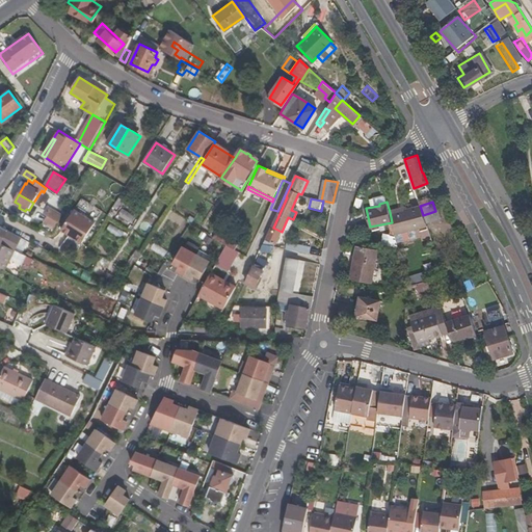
[(399,209),(390,212),(392,222),(395,234),(426,224),(423,215),(420,206),(420,205),(404,210),(400,211),(399,209)]
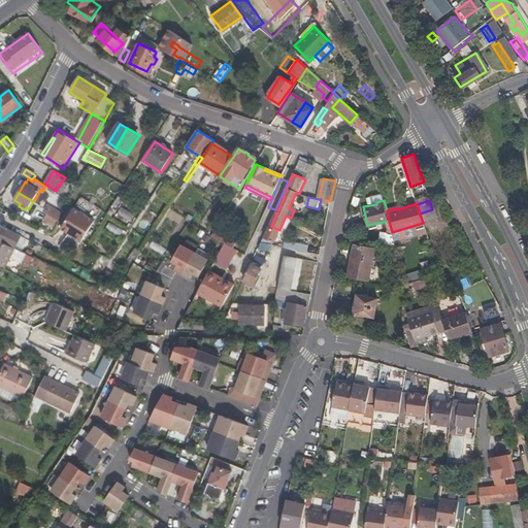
[(130,222),(133,217),(122,208),(119,213),(130,222)]
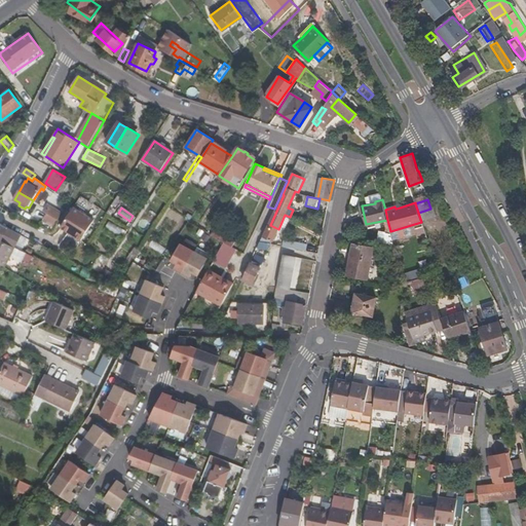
[(62,229),(82,241),(95,221),(74,209),(62,229)]
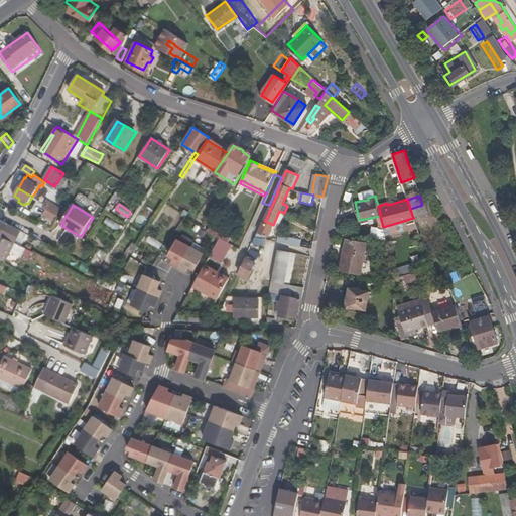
[(51,213),(57,217),(59,213),(53,209),(51,213)]
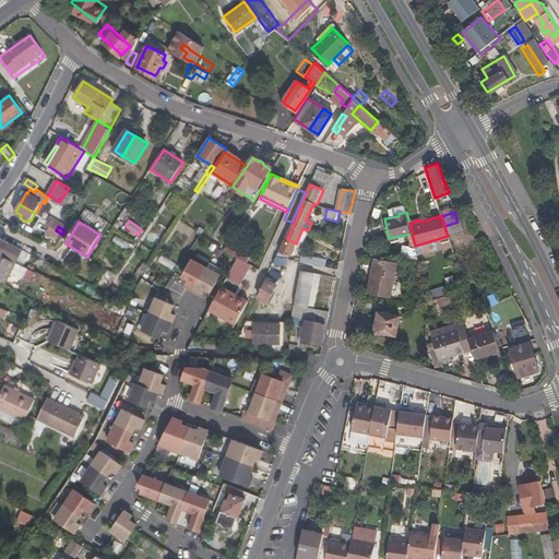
[(60,240),(62,235),(56,230),(52,236),(60,240)]
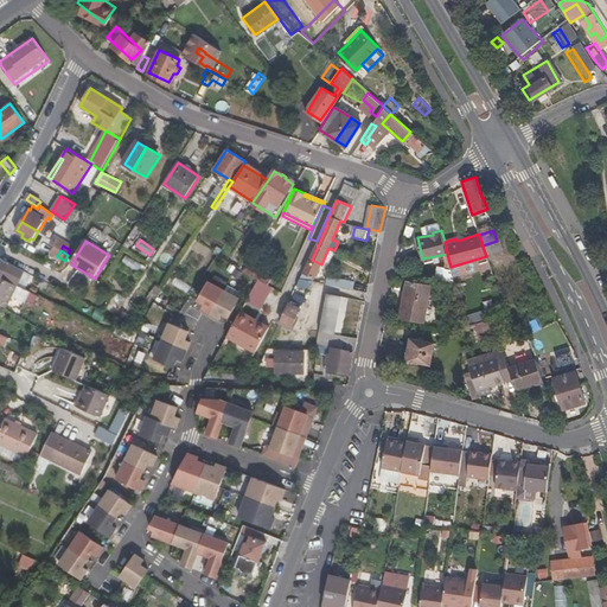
[(0,275),(1,278),(10,281),(17,285),(25,272),(10,263),(0,257),(0,275)]
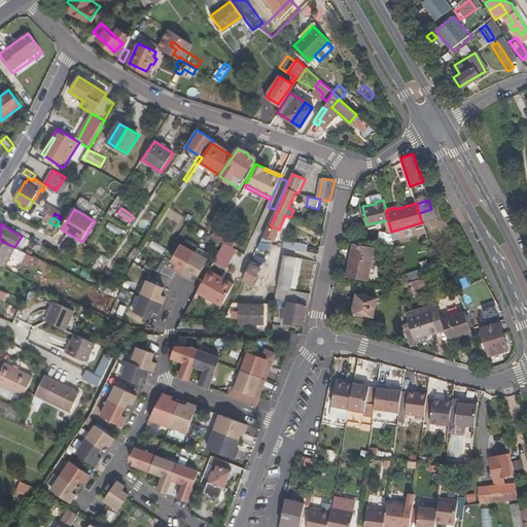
[(237,239),(216,227),(211,235),(224,243),(234,247),(237,239)]
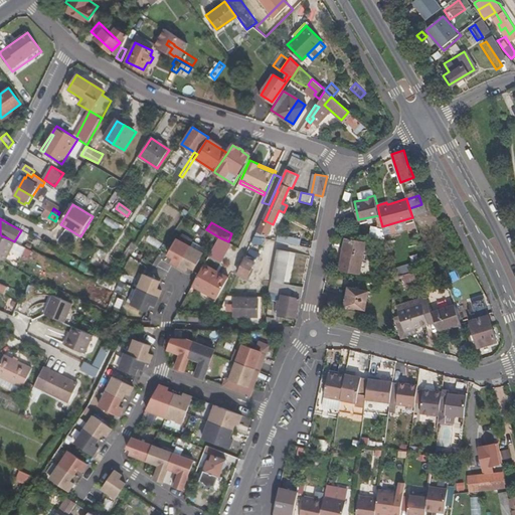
[(269,230),(260,226),(256,231),(266,235),(269,230)]
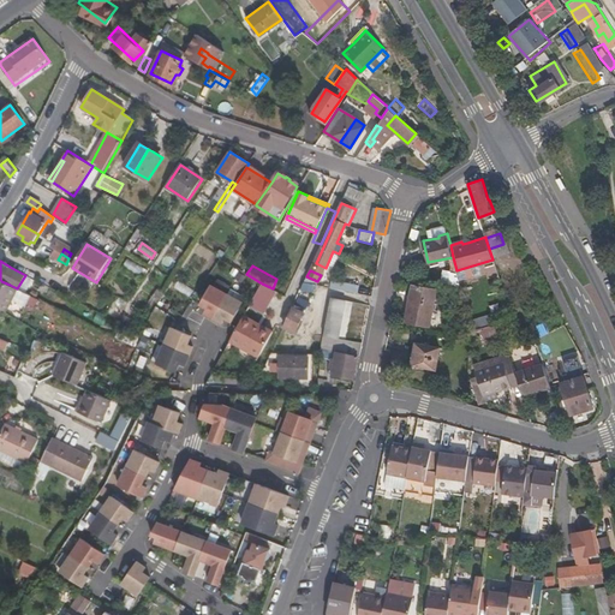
[(457,285),(460,286),(458,274),(441,270),(440,279),(457,282),(457,285)]
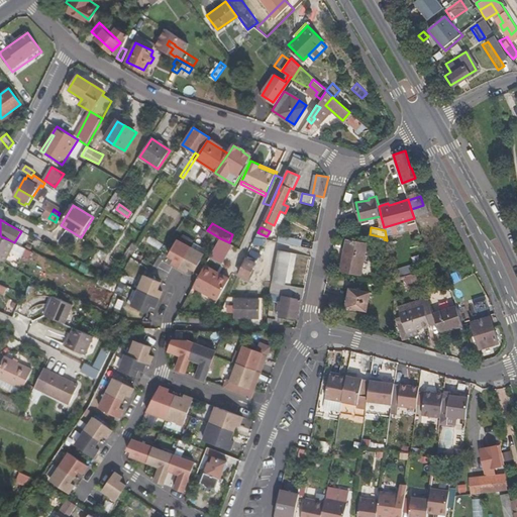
[(283,230),(281,236),(300,245),(301,246),(304,239),(283,230)]
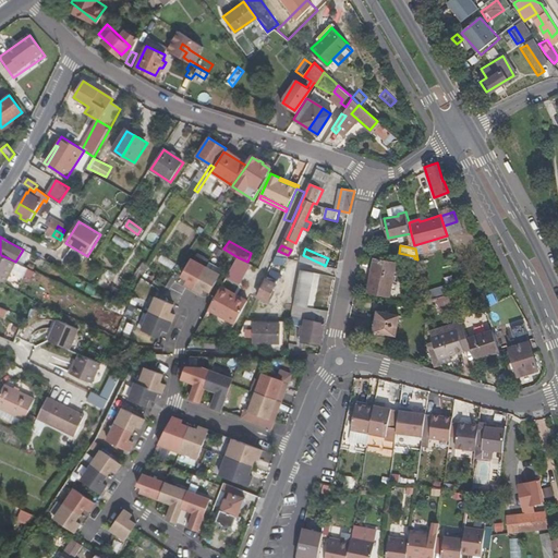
[(370,290),(390,294),(397,262),(376,257),(370,290)]
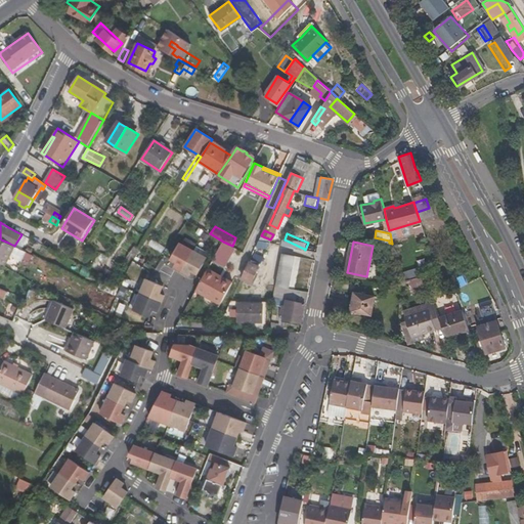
[(180,245),(171,261),(177,264),(174,269),(189,276),(191,272),(198,275),(206,259),(180,245)]
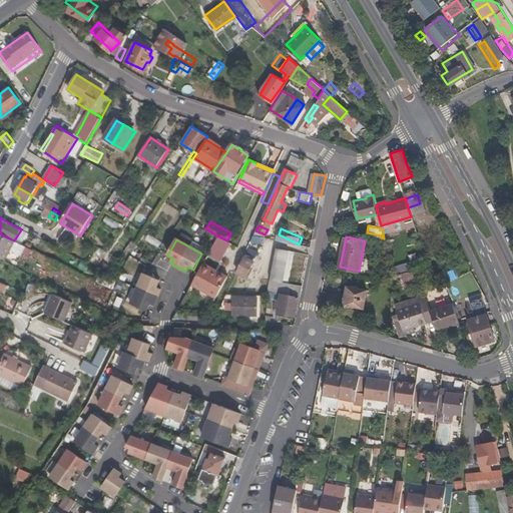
[(300,297),(303,285),(282,280),(288,251),(284,249),(276,247),(266,291),(277,294),(276,300),(273,312),(294,317),(298,297),(300,297)]
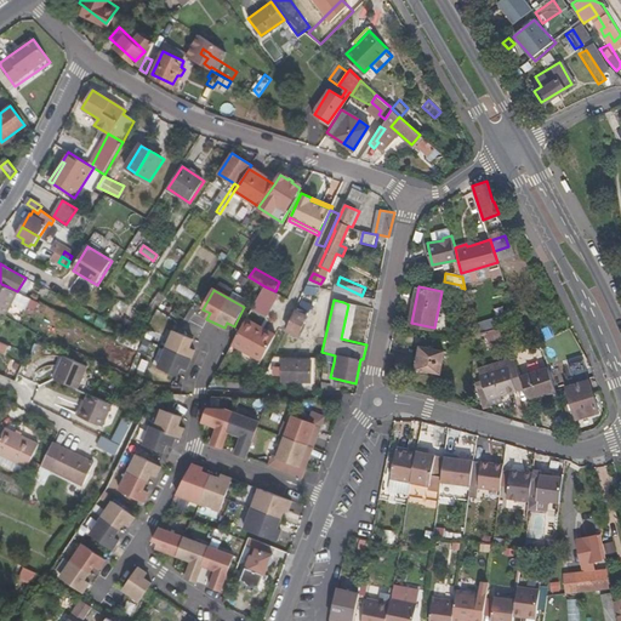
[(311,306),(302,301),(288,331),(297,336),(311,306)]
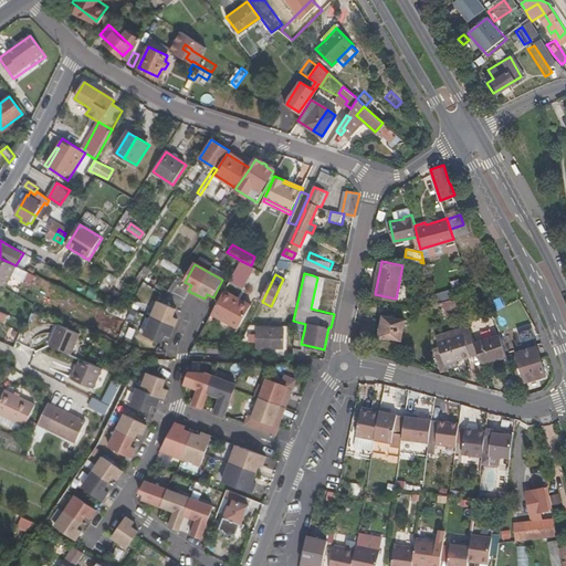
[(212,314),(239,328),(249,308),(232,300),(233,297),(223,292),(212,314)]
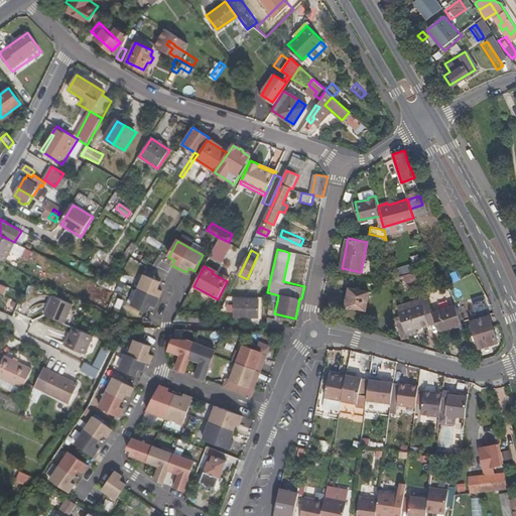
[(408,287),(424,284),(419,270),(405,273),(408,287)]
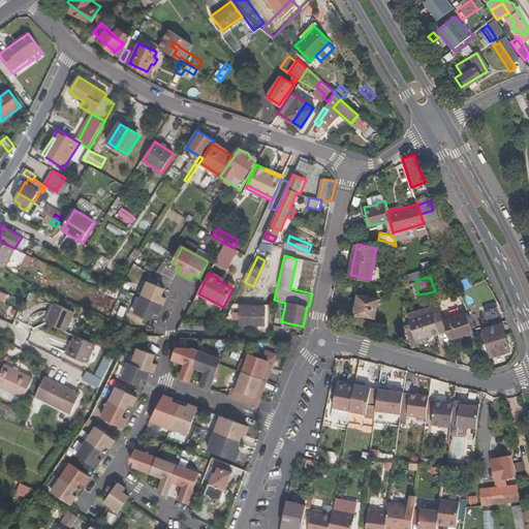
[(234,286),(218,278),(217,280),(232,288),(234,286)]
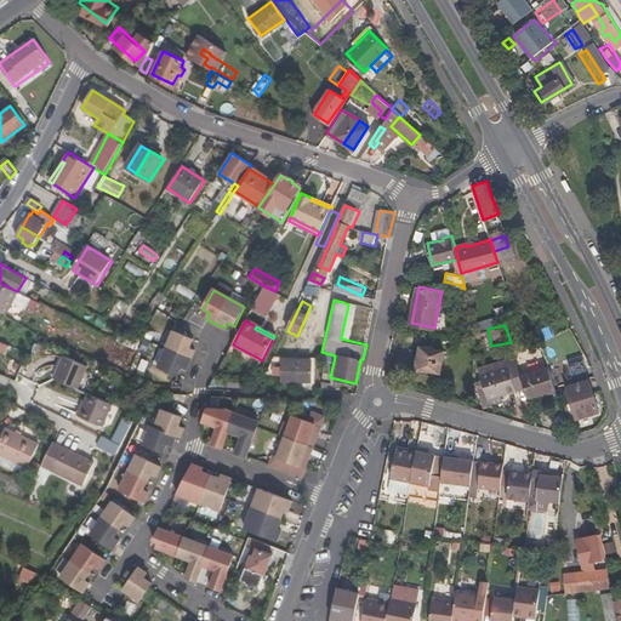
[(193,341),(177,335),(174,332),(159,369),(161,370),(178,376),(182,368),(187,370),(194,352),(189,349),(193,341)]
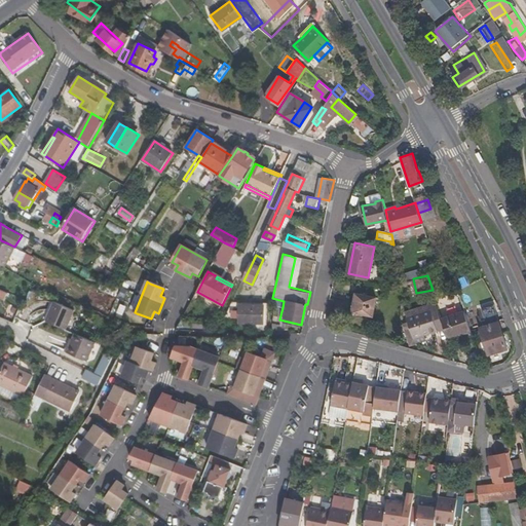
[(42,292),(35,288),(28,301),(35,305),(42,292)]
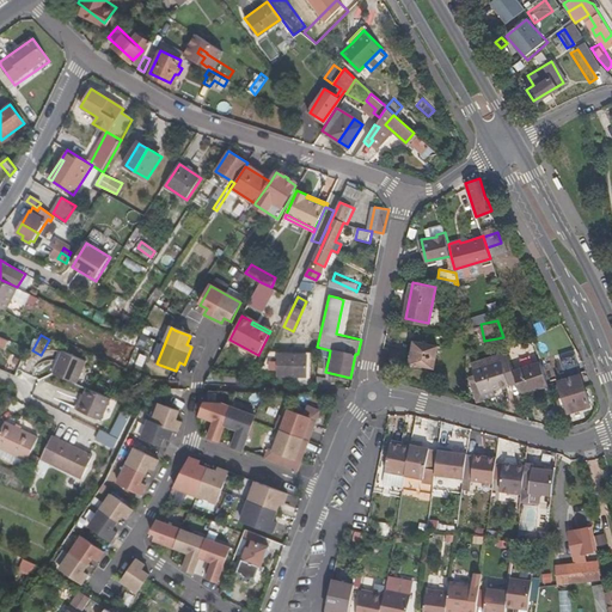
[(412,360),(433,365),(436,346),(415,341),(412,360)]
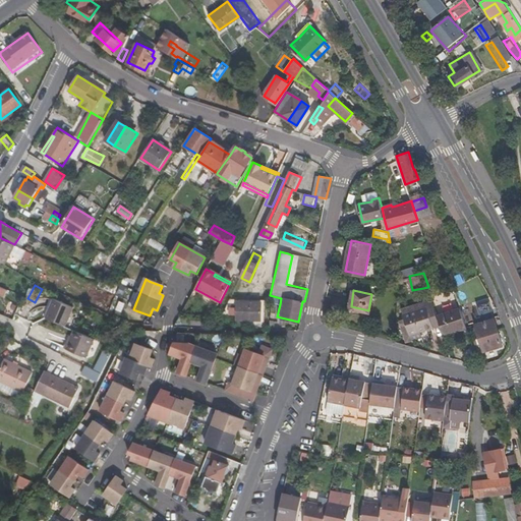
[(281,298),(270,295),(268,301),(280,304),(281,298)]
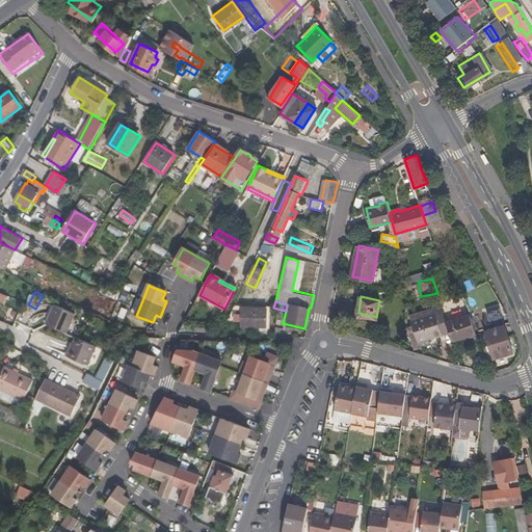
[(243,306),(243,308),(233,309),(227,323),(244,322),(244,325),(269,325),(272,325),(272,304),(243,306)]
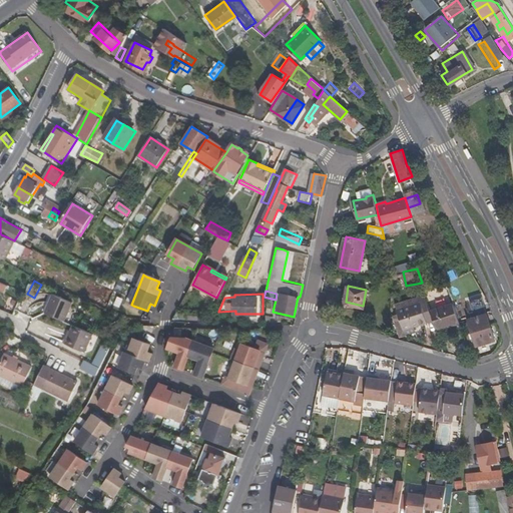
[(45,314),(63,322),(71,304),(53,296),(45,314)]
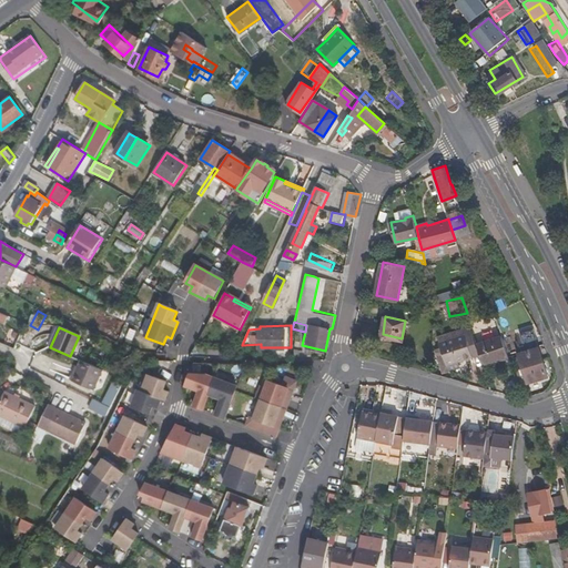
[(446,363),(472,356),(466,333),(439,341),(446,363)]
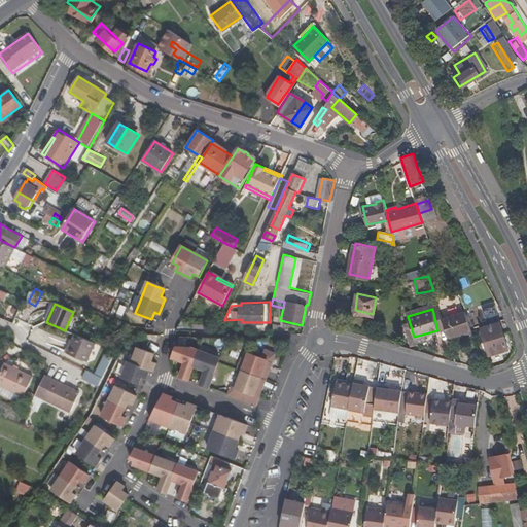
[(448,337),(471,329),(465,310),(442,317),(448,337)]
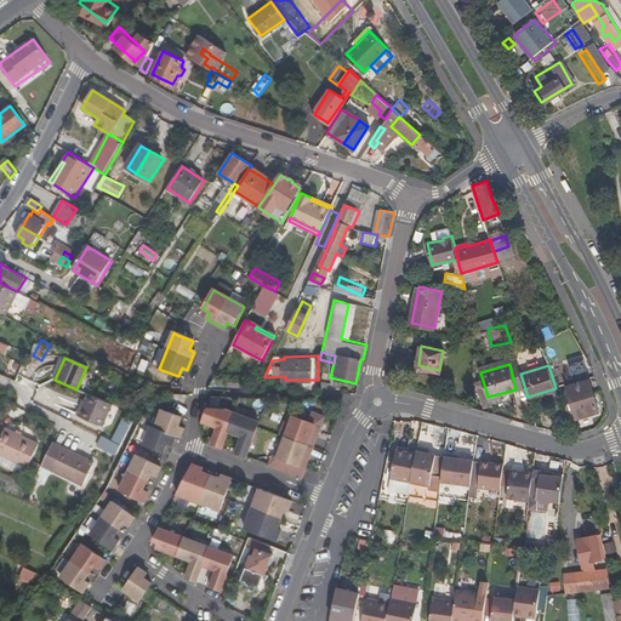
[(576,417),(598,410),(585,369),(570,374),(574,383),(567,386),(576,417)]
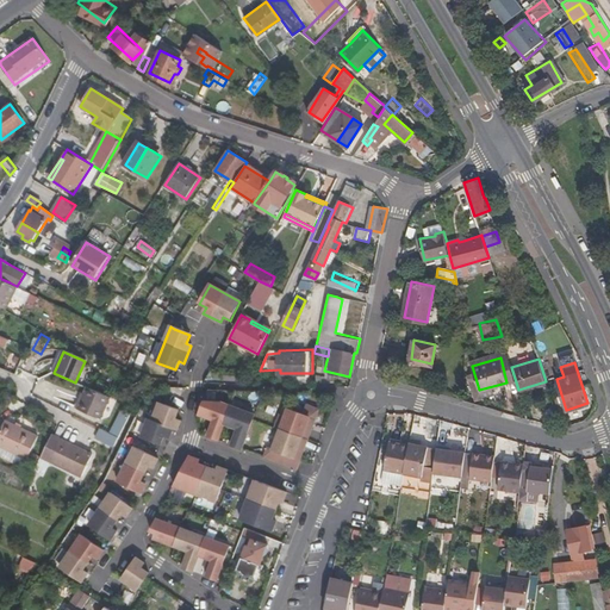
[(88,390),(79,411),(101,421),(111,399),(88,390)]
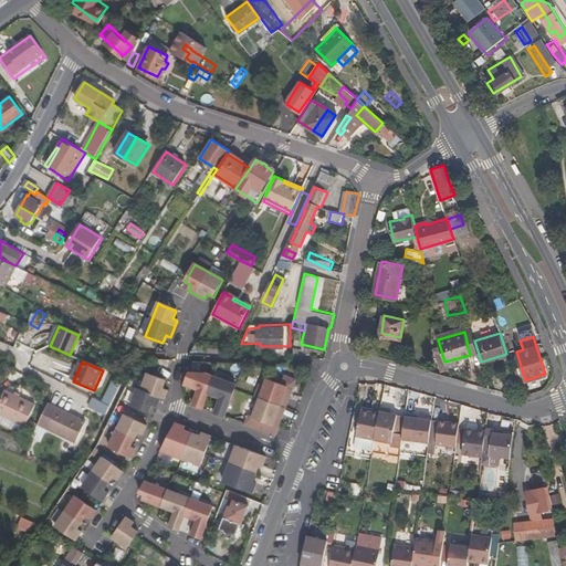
[(165,379),(146,373),(140,388),(136,387),(129,404),(148,411),(152,402),(156,405),(159,396),(164,397),(167,389),(161,387),(165,379)]
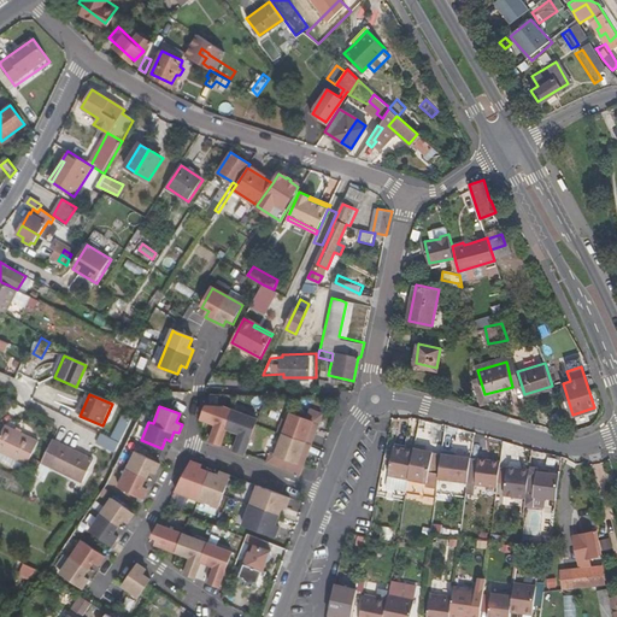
[(257,421),(240,416),(222,410),(204,406),(199,419),(215,427),(209,444),(219,447),(225,430),(231,433),(239,435),(233,452),(244,456),(257,421)]
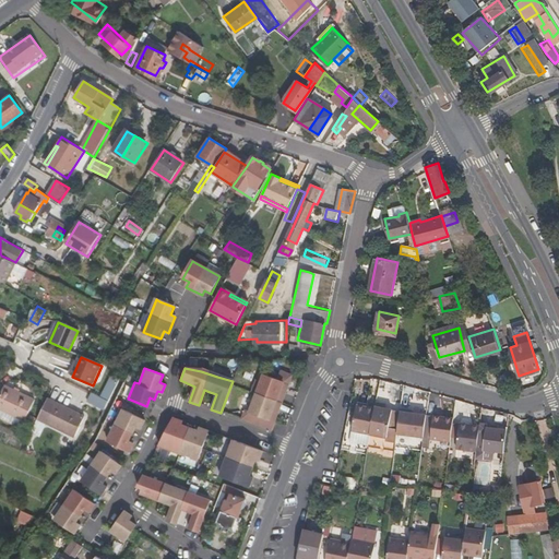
[(275,380),(271,378),(262,376),(260,382),(254,380),(250,393),(254,394),(249,413),(245,411),(241,420),(253,425),(271,430),(274,421),(269,419),(272,411),(277,413),(284,394),(278,392),(280,389),(285,390),(290,376),(278,371),(275,380)]
